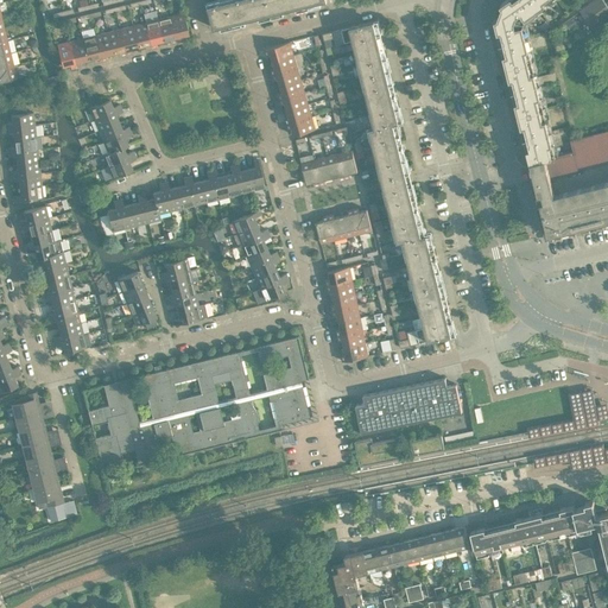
[(229,0),(208,6),(214,27),(325,0),(229,0)]
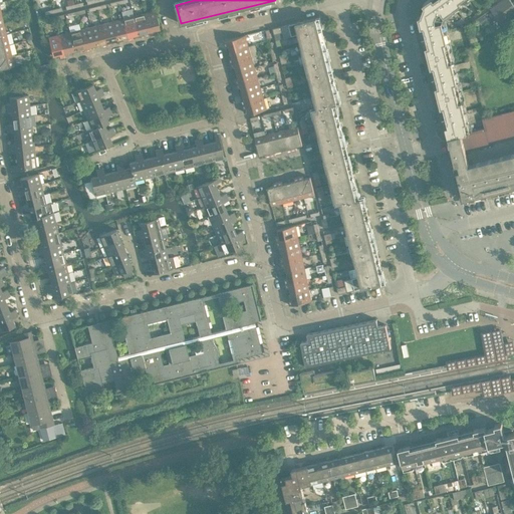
[(428,10),(427,12),(444,18),(445,15),(465,0),(428,0),(423,3),(428,10)]
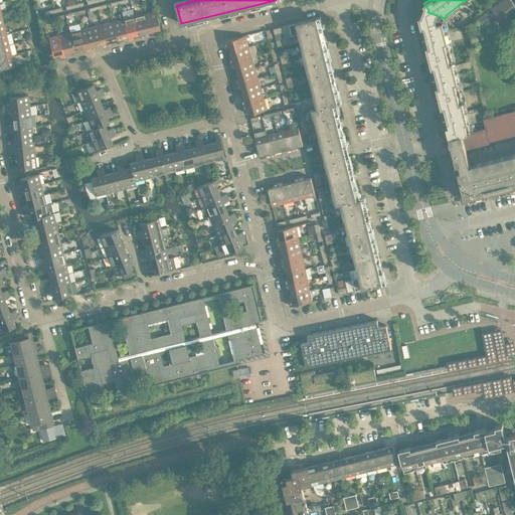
[(514,5),(511,0),(504,0),(491,9),(501,23),(514,12),(514,5)]
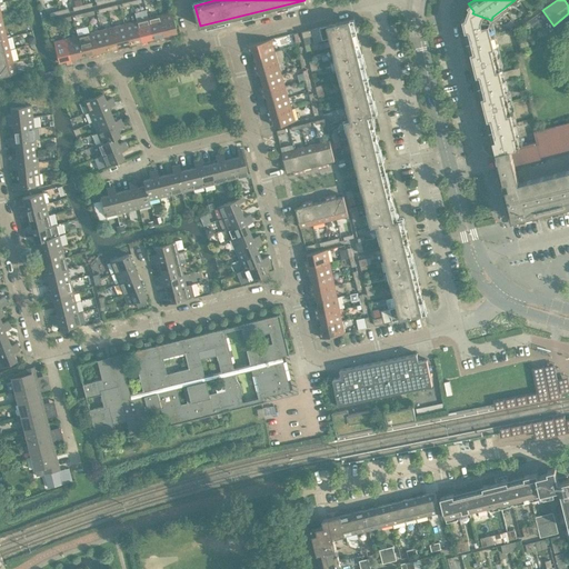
[(177,32),(171,12),(159,15),(166,39),(170,38),(169,33),(177,32)]
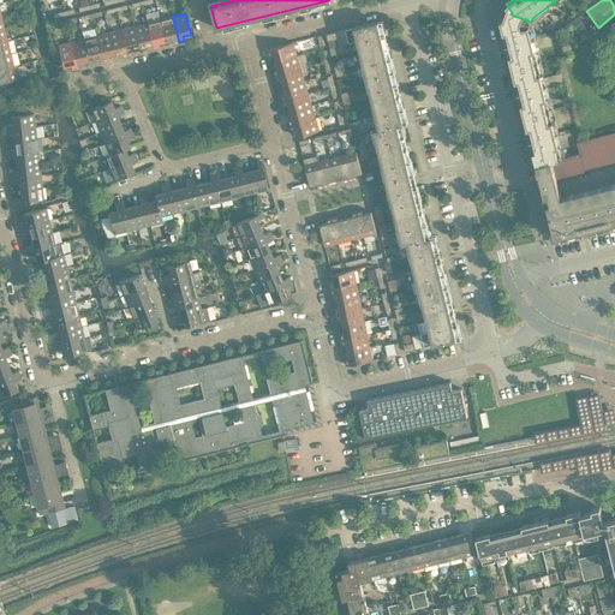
[(531,22),(511,15),(511,17),(501,19),(513,67),(538,61),(530,25),(531,22)]
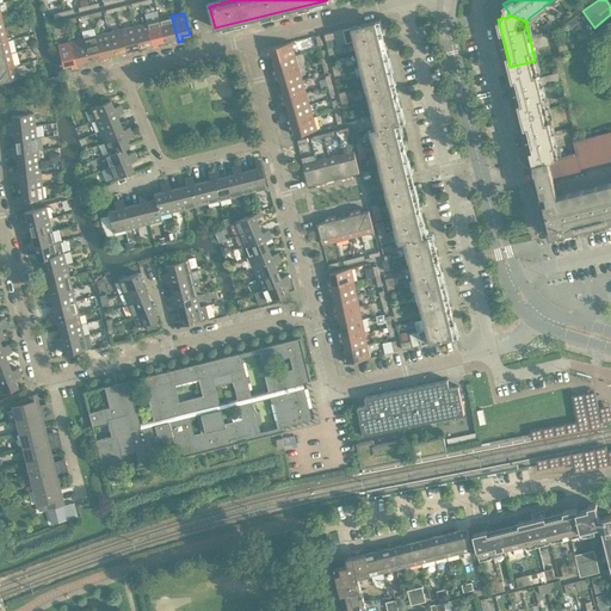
[(178,42),(171,16),(159,19),(164,41),(171,39),(172,43),(178,42)]
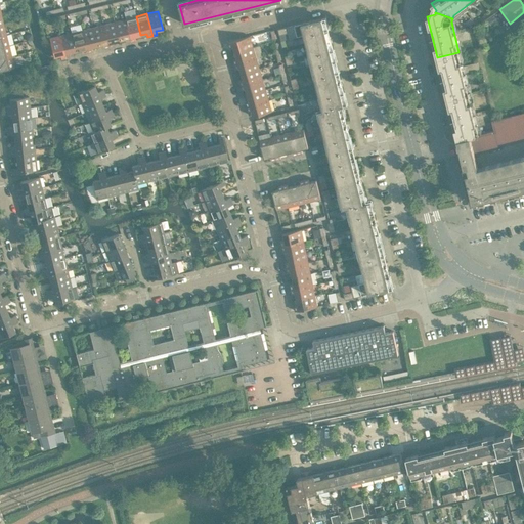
[(494,15),(487,20),(492,27),(498,22),(494,15)]
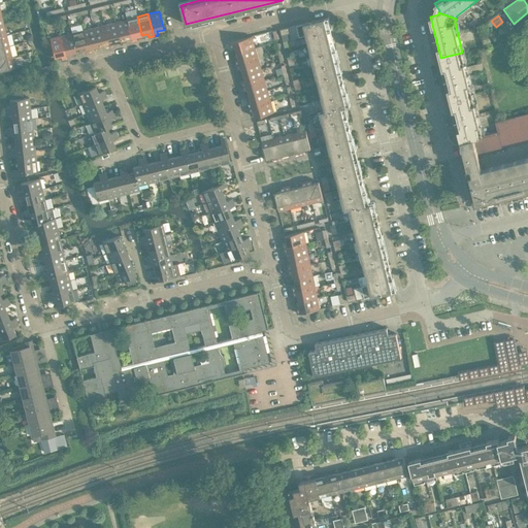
[(141,35),(137,17),(126,20),(132,41),(136,40),(135,37),(141,35)]
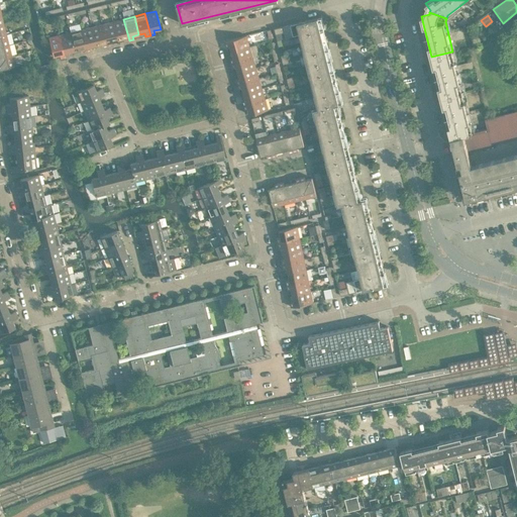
[(327,41),(327,40),(326,35),(323,36),(318,17),(275,28),(277,40),(286,38),(300,34),(308,66),(329,61),(324,42),(327,41)]
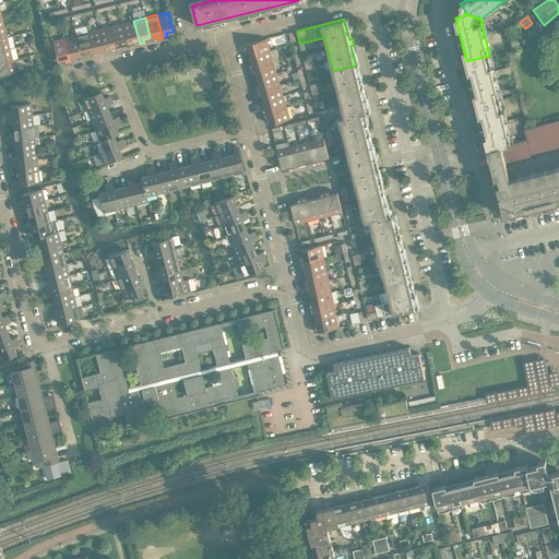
[(140,44),(133,21),(122,23),(127,43),(133,42),(134,45),(140,44)]
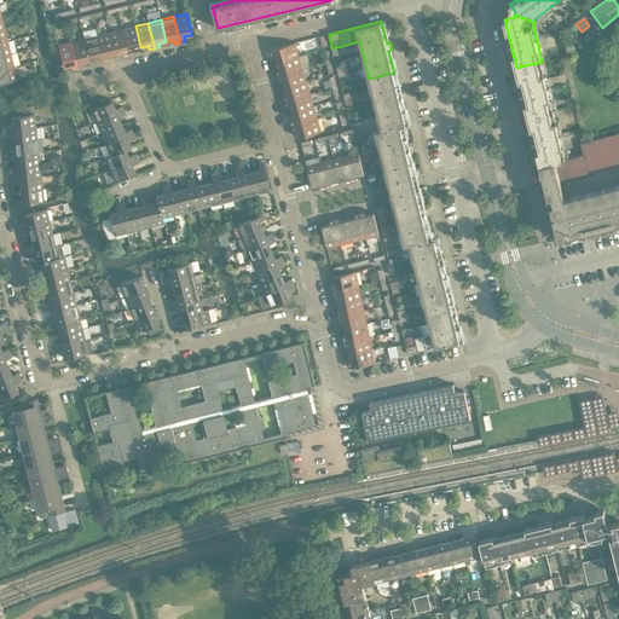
[(140,47),(136,25),(122,29),(128,55),(134,53),(133,50),(140,47)]
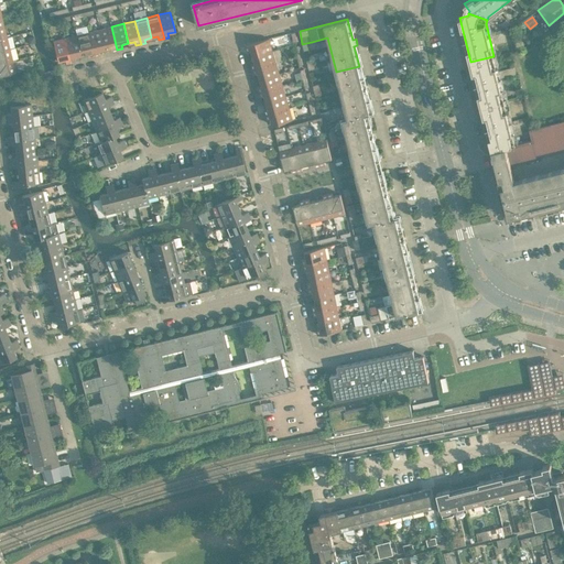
[(117,50),(111,26),(99,30),(105,50),(111,47),(111,52),(117,50)]
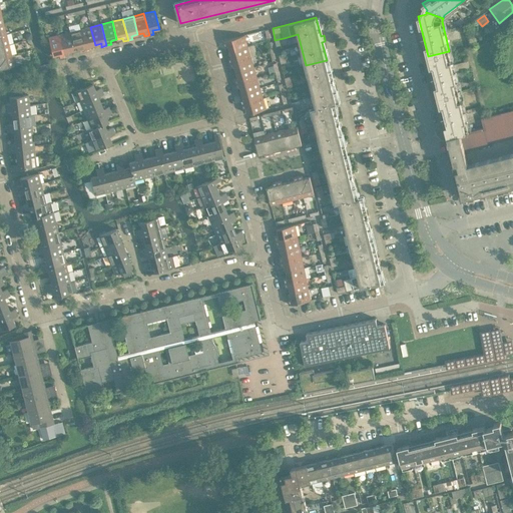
[(95,45),(90,27),(80,29),(85,51),(90,49),(89,46),(95,45)]
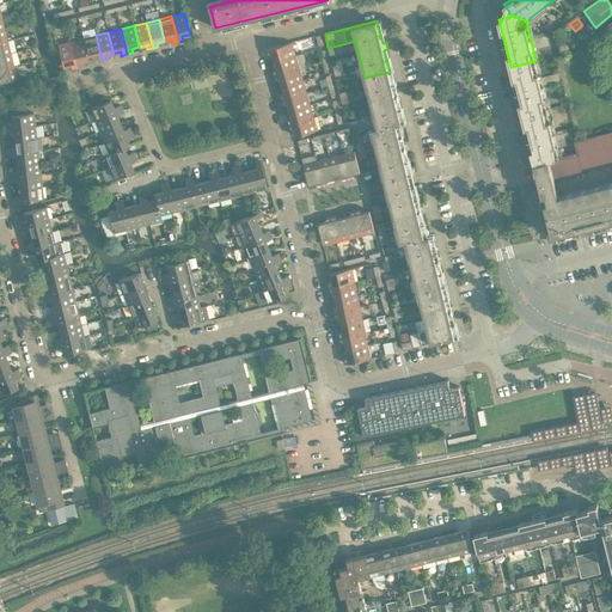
[(102,61),(96,35),(83,38),(89,60),(96,57),(97,62),(102,61)]
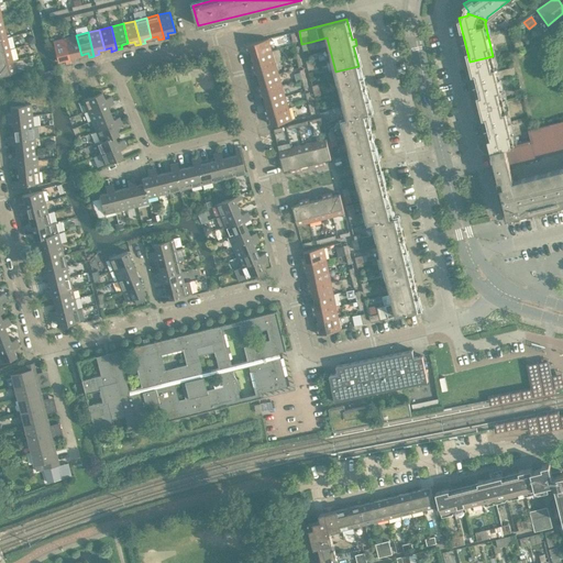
[(76,35),(65,37),(70,62),(76,61),(75,56),(81,55),(76,35)]
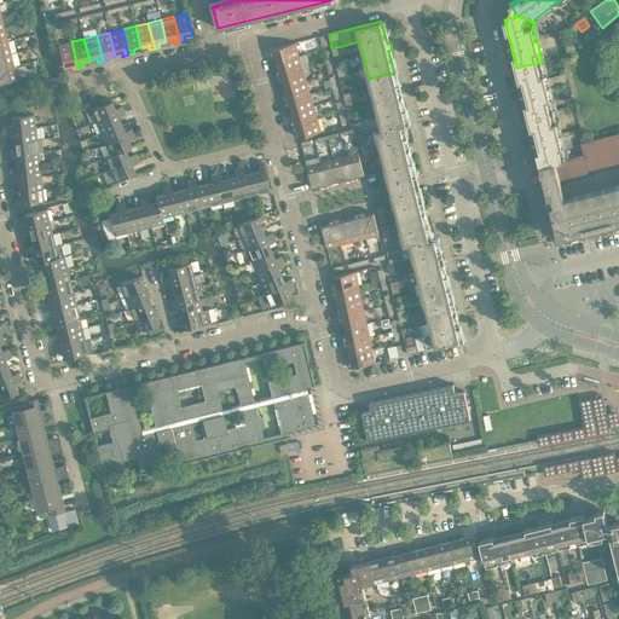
[(0,56),(11,53),(7,41),(0,42),(0,56)]
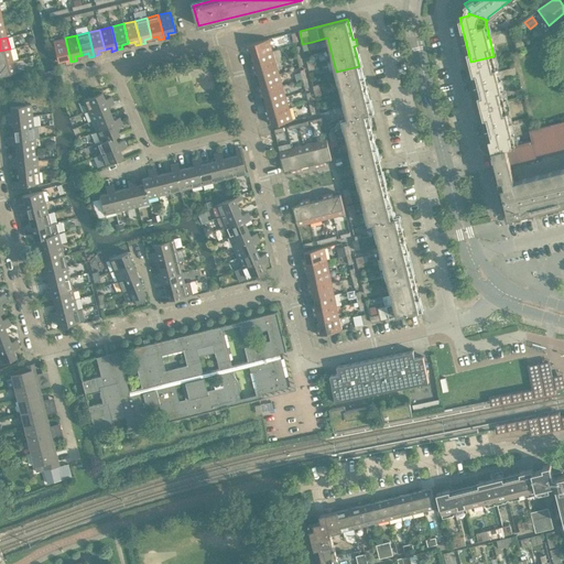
[(71,62),(65,38),(53,41),(57,61),(65,60),(66,63),(71,62)]
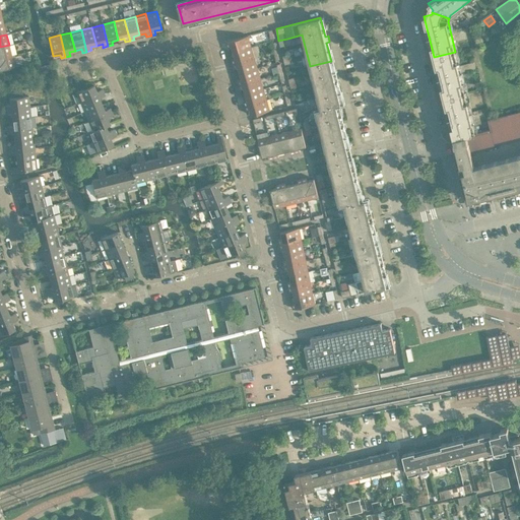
[(248,36),(226,42),(229,47),(232,46),(234,52),(252,47),(248,36)]
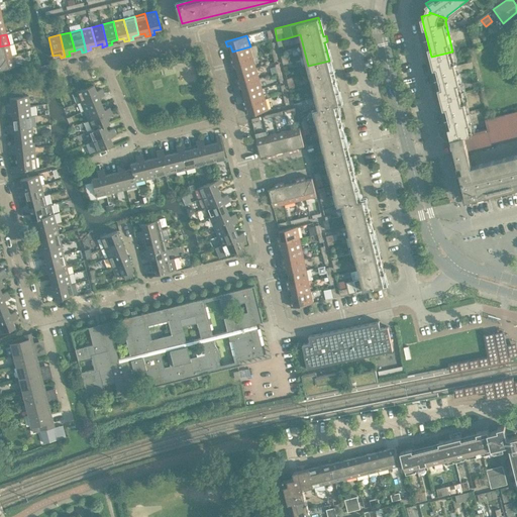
[(9,44),(0,46),(0,58),(11,56),(9,44)]
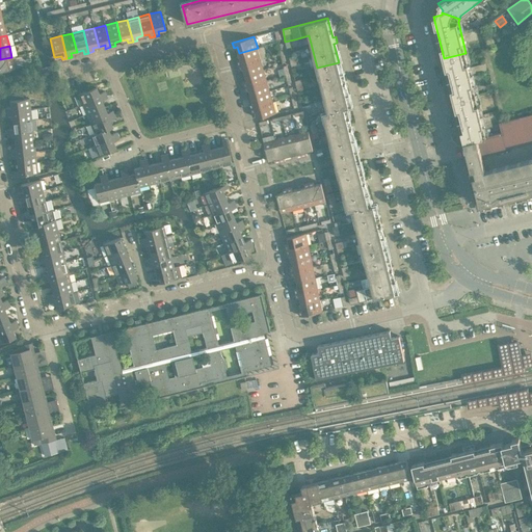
[(258,48),(239,53),(240,59),(237,60),(238,64),(261,58),(258,48)]
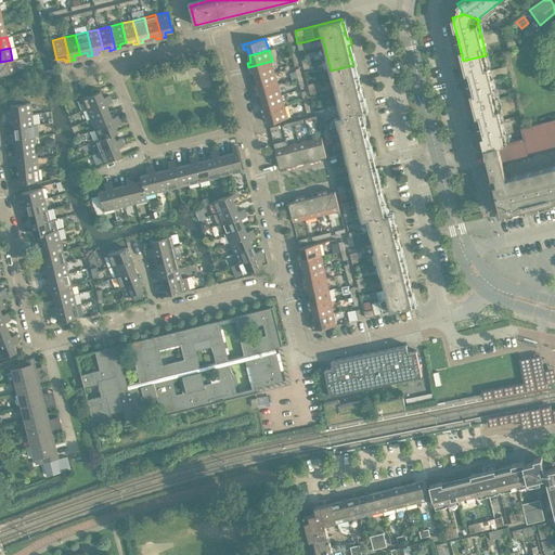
[(489,69),(486,55),(463,61),(474,104),(497,99),(491,77),(507,73),(506,66),(489,69)]
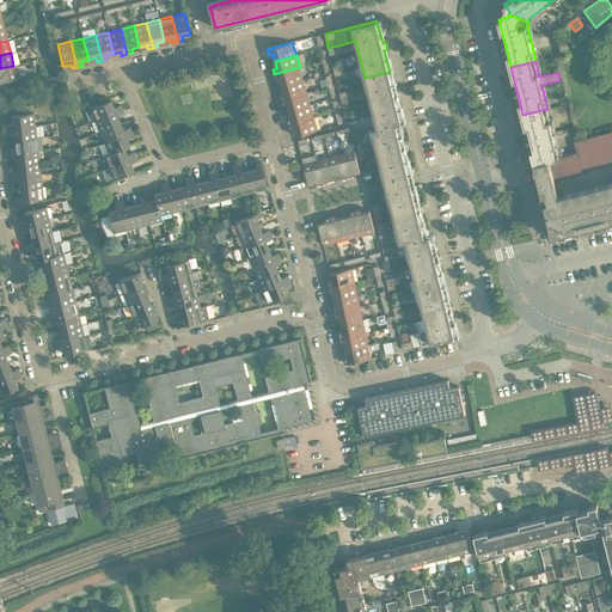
[(340,63),(332,65),(335,77),(342,74),(340,63)]
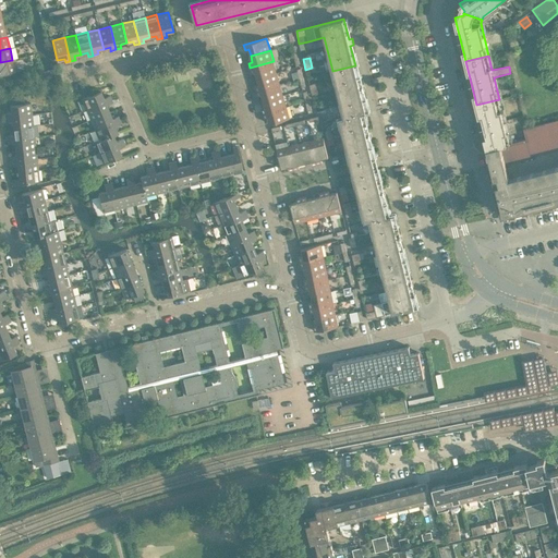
[(12,60),(0,62),(0,75),(15,72),(12,60)]
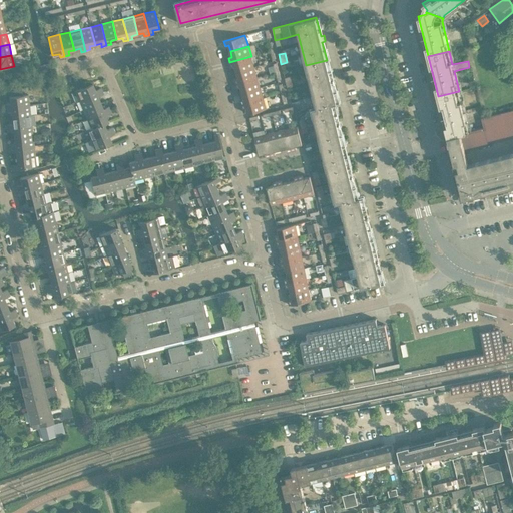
[(251,56),(229,62),(231,67),(234,66),(236,72),(254,67),(251,56)]
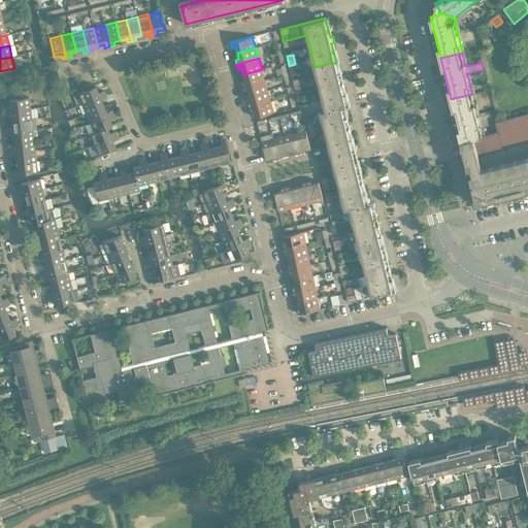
[(336,62),(315,67),(325,110),(326,110),(342,106),(347,105),(342,87),(345,86),(343,79),(340,80),(336,62)]
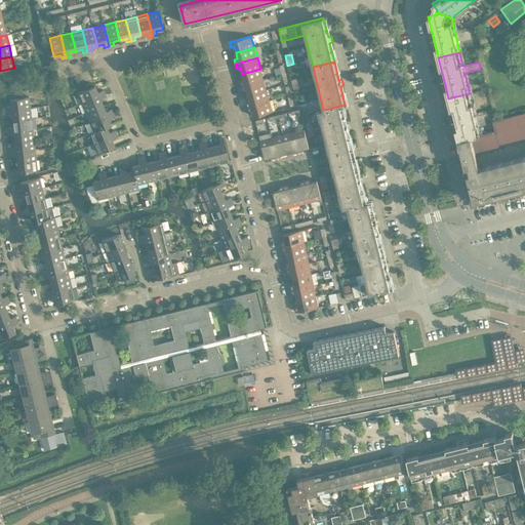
[(260,69),(242,74),(243,79),(240,80),(242,85),(264,79),(260,69)]
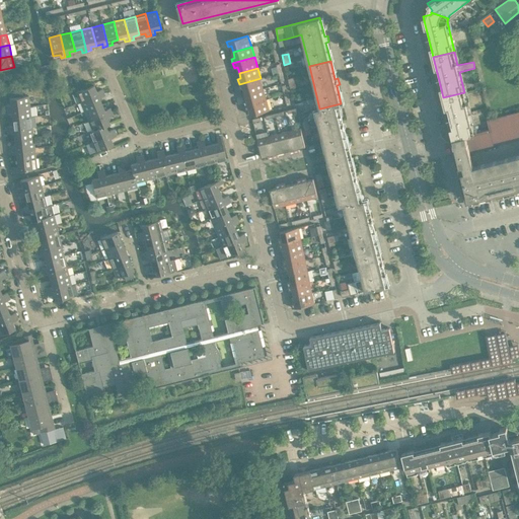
[(294,77),(288,79),(290,88),(296,87),(294,77)]
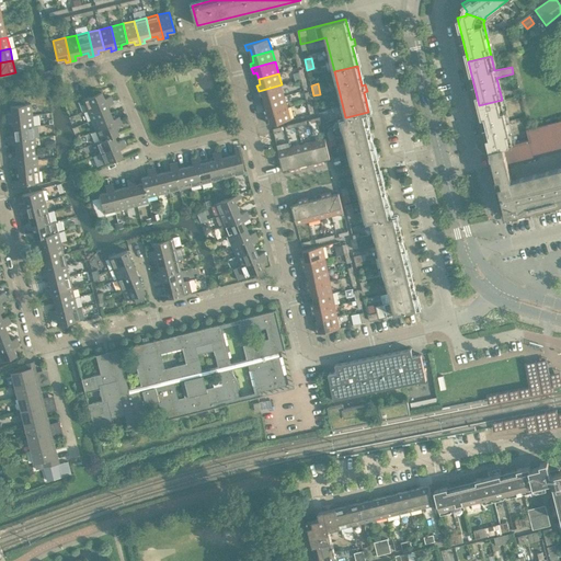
[(282,84),(259,91),(260,96),(263,95),(265,101),(285,95),(282,84)]
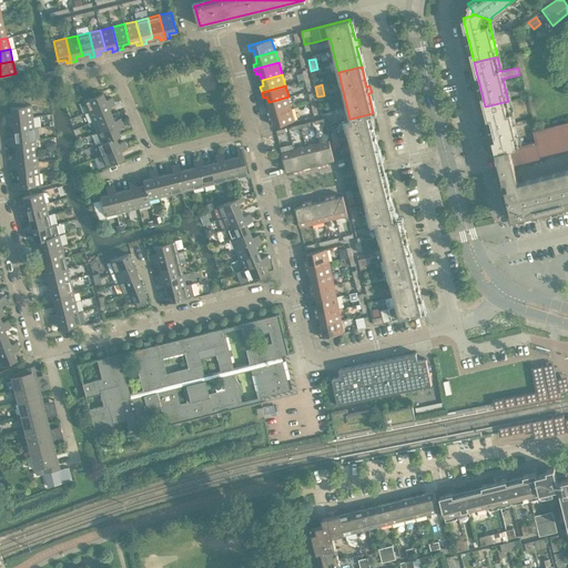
[(83,100),(88,111),(113,101),(112,97),(105,100),(102,92),(83,100)]
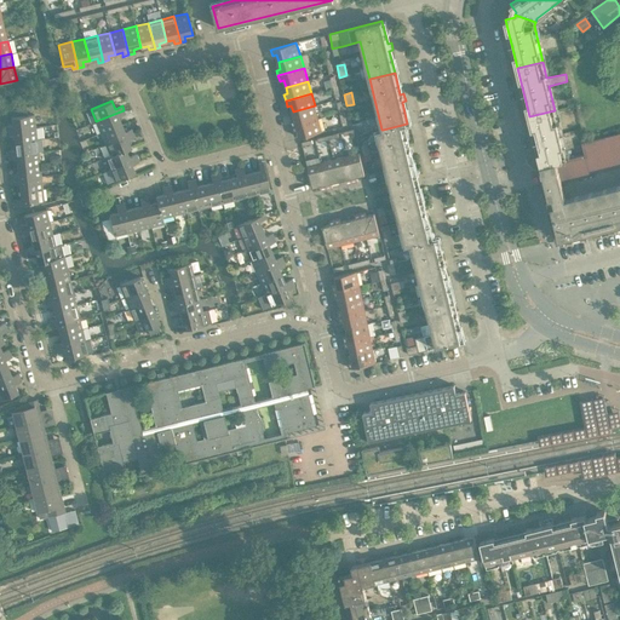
[(319,119),(315,105),(293,112),(294,119),(291,120),(293,126),(319,119)]
